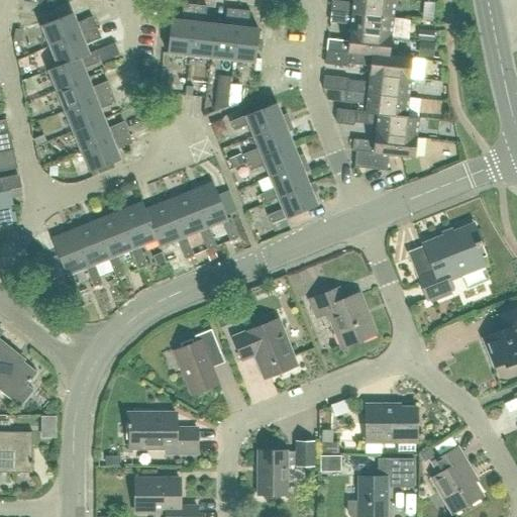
[(393,18),(395,0),(353,0),(353,3),(332,1),(331,12),(393,18)]
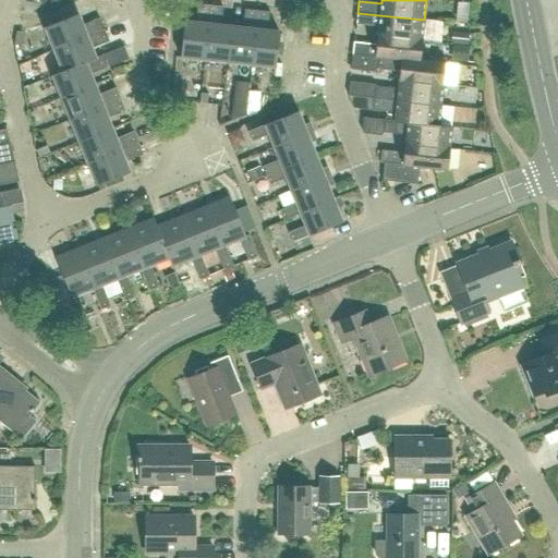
[(205,60),(210,7),(198,4),(197,15),(203,20),(202,23),(185,22),(181,58),(205,60)]
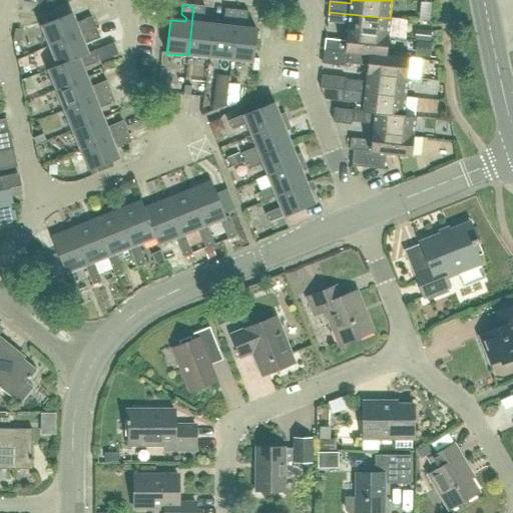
[(209,58),(213,25),(198,23),(199,19),(204,17),(205,7),(193,6),(188,55),(209,58)]
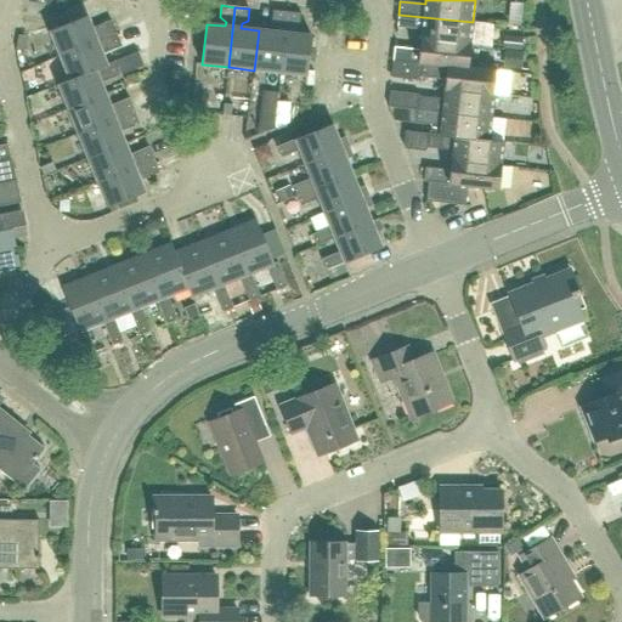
[(259,30),(254,71),(281,73),(287,12),(273,11),(272,23),(277,27),(277,32),(259,30)]
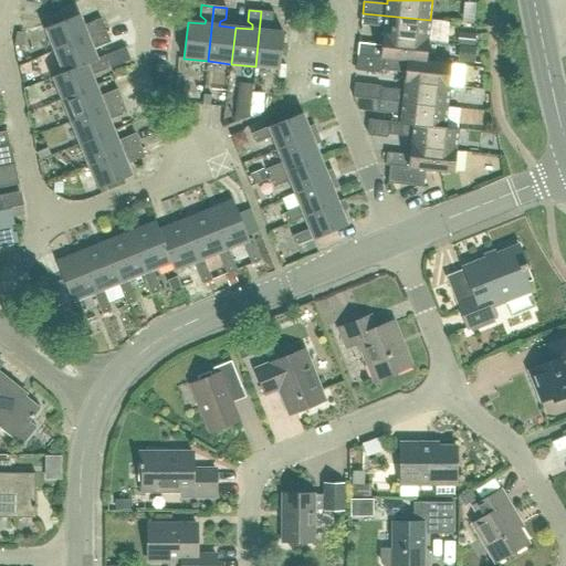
[(261,11),(255,66),(280,70),(284,32),(266,31),(266,27),(273,24),(274,12),(261,11)]
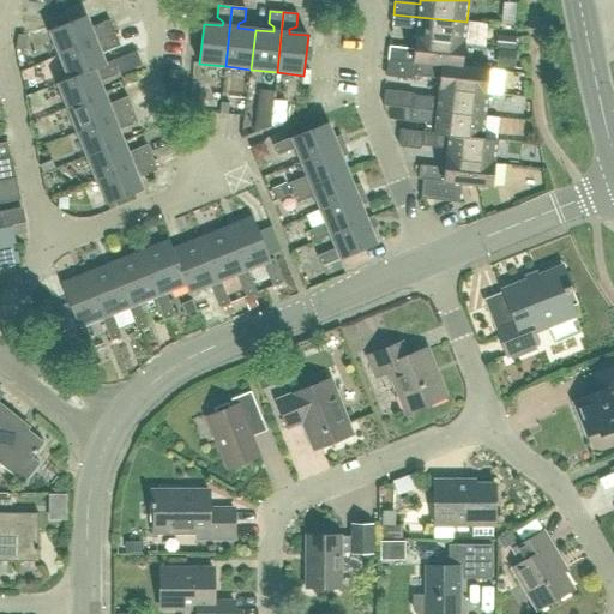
[(464,46),(467,22),(393,14),(392,28),(417,30),(416,40),(464,46)]
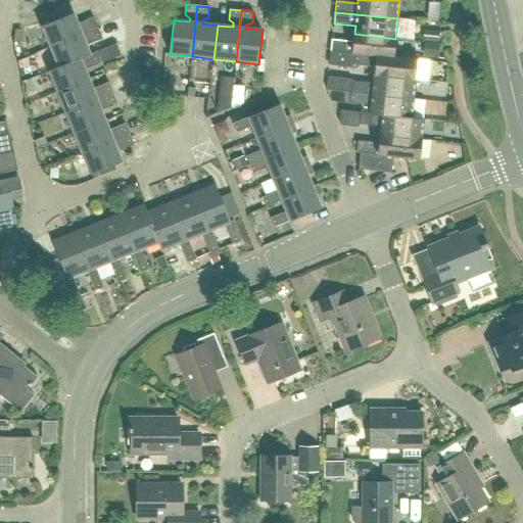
[(50,48),(98,29),(94,17),(84,21),(84,28),(80,29),(74,14),(42,27),(50,48)]
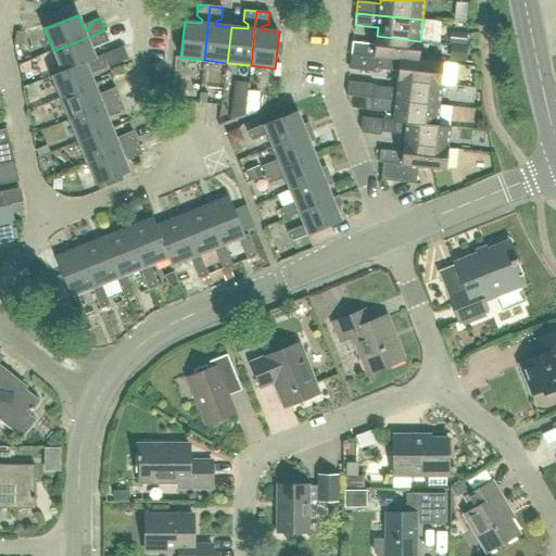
[(104,30),(53,51),(62,72),(62,73),(97,59),(96,59),(90,43),(95,42),(99,46),(109,42),(104,30)]
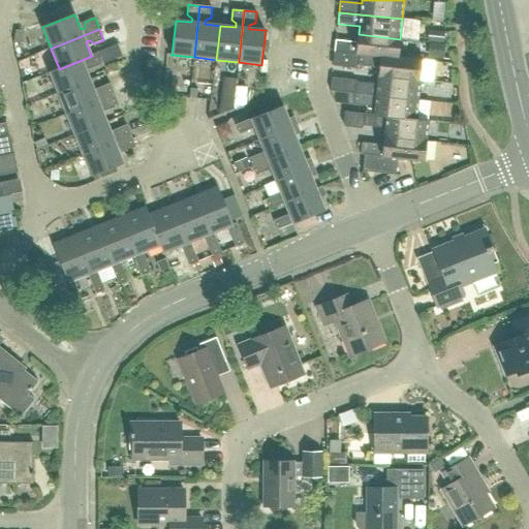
[(398,59),(398,58),(400,39),(359,34),(358,42),(336,40),(335,52),(359,55),(398,59)]
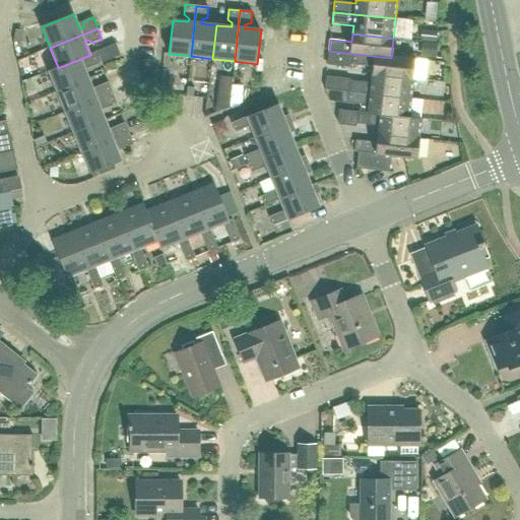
[(373,67),(372,75),(413,79),(415,60),(391,57),(391,58),(352,54),(329,51),(327,65),(348,67),(353,65),(373,67)]
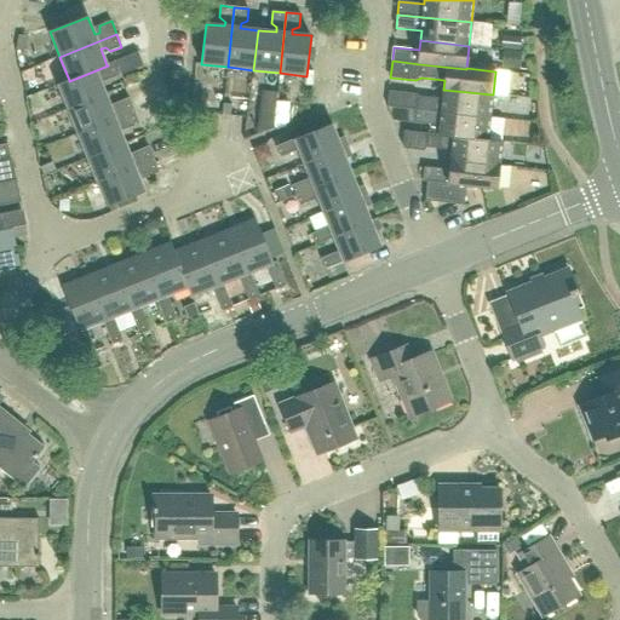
[(69,81),(69,80),(58,85),(68,109),(105,95),(99,78),(103,75),(109,80),(120,75),(115,62),(107,65),(108,65),(69,81)]
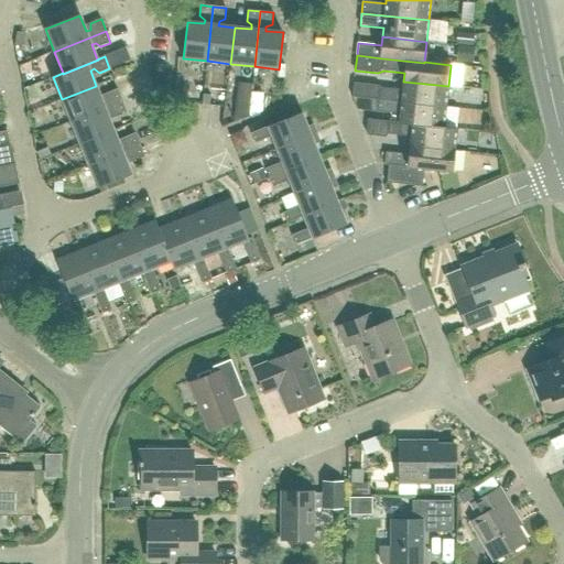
[(446,107),(448,86),(403,82),(403,90),(380,88),(380,86),(354,83),(353,97),(378,100),(446,107)]
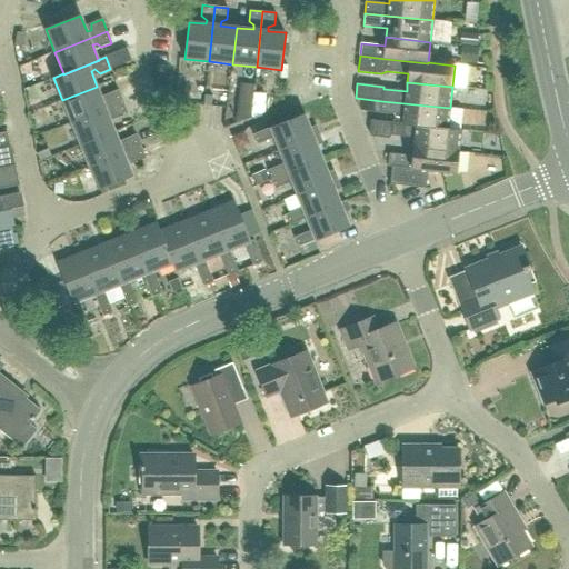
[(103,102),(97,87),(62,100),(71,122),(123,102),(119,90),(108,95),(108,100),(103,102)]
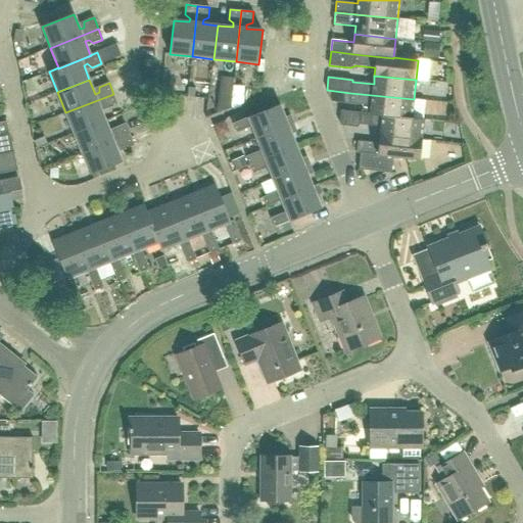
[(412,119),(414,99),(350,93),(349,104),(371,106),(370,113),(370,114),(412,120),(412,119)]
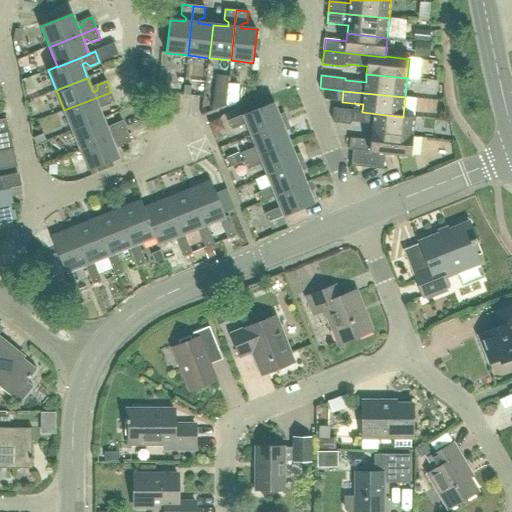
[(72,131),(103,118),(98,104),(101,103),(106,106),(115,102),(111,92),(64,110),(72,131)]
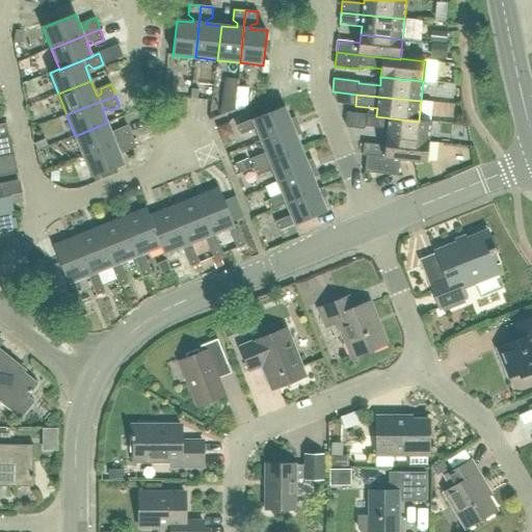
[(261,141),(299,126),(296,117),(290,121),(285,107),(237,126),(241,136),(257,130),(261,141)]
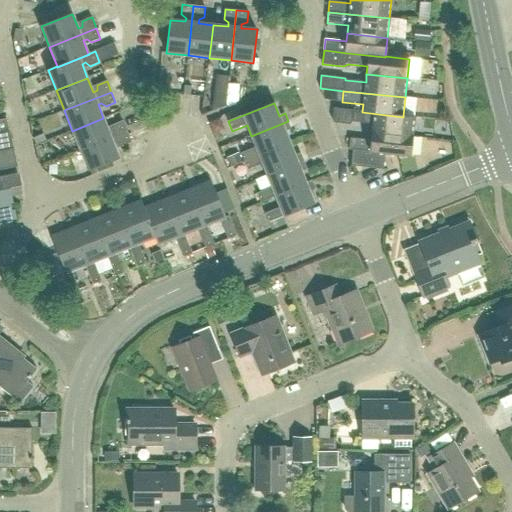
[(403,116),(403,117),(362,112),(362,111),(334,108),(332,120),(334,123),(350,125),(352,122),(373,124),(372,132),(412,137),(414,117),(403,116)]
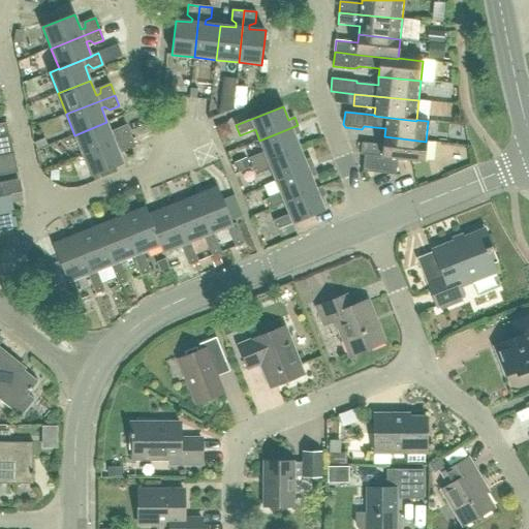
[(83,156),(131,136),(127,125),(117,129),(117,134),(113,136),(106,122),(74,135),(83,156)]
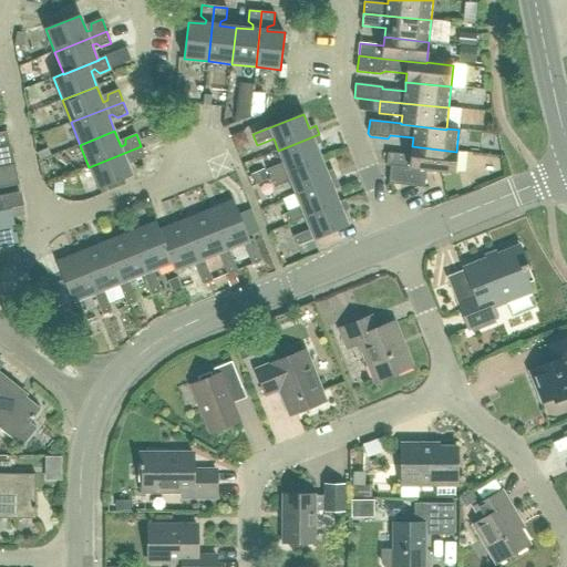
[(267,171),(270,179),(321,160),(316,145),(322,143),(319,134),(278,151),(284,164),(267,171)]
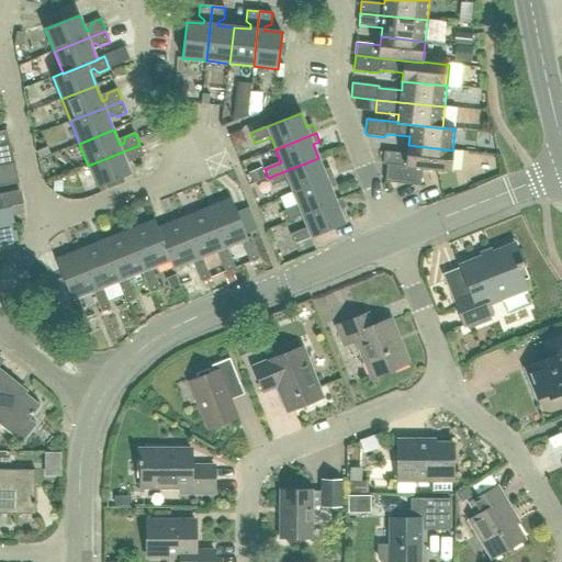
[(139,145),(88,166),(98,188),(132,175),(125,158),(128,157),(134,160),(144,157),(139,145)]
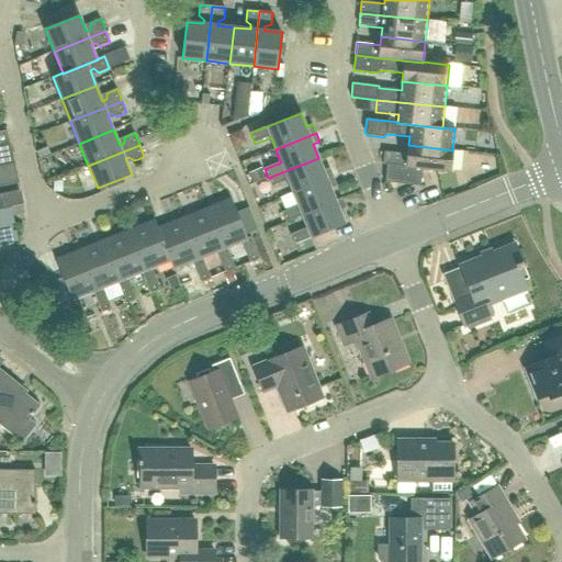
[(383,165),(386,165),(385,182),(420,187),(423,169),(450,171),(452,150),(408,145),(407,154),(384,152),(383,165)]
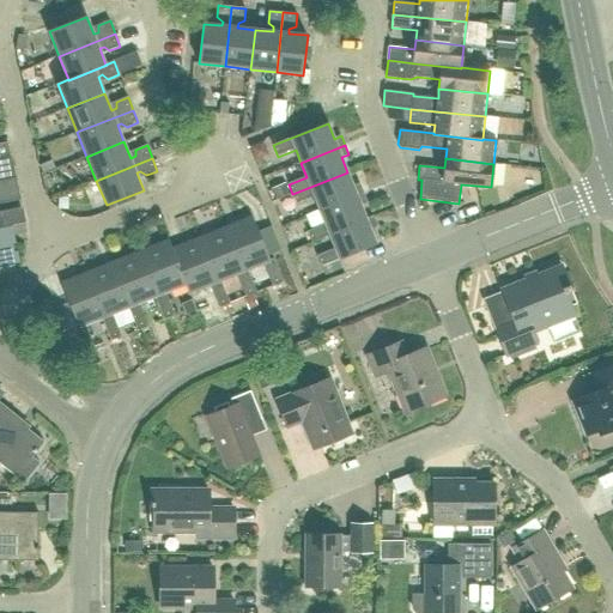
[(320,211),(364,193),(360,183),(353,187),(347,173),(292,194),(297,204),(315,196),(320,211)]
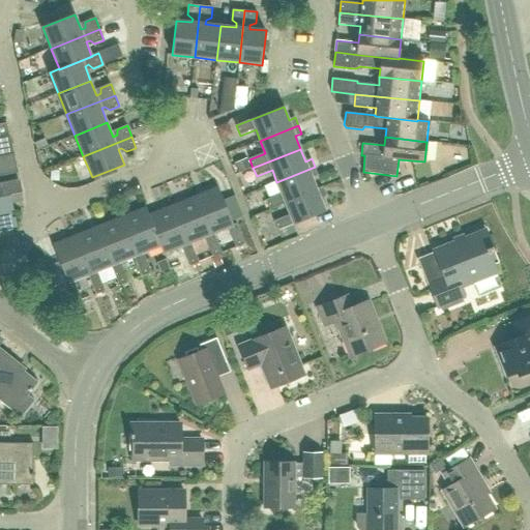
[(270,209),(285,203),(317,190),(317,189),(313,177),(318,175),(315,167),(276,182),(282,195),(266,201),(270,209)]
